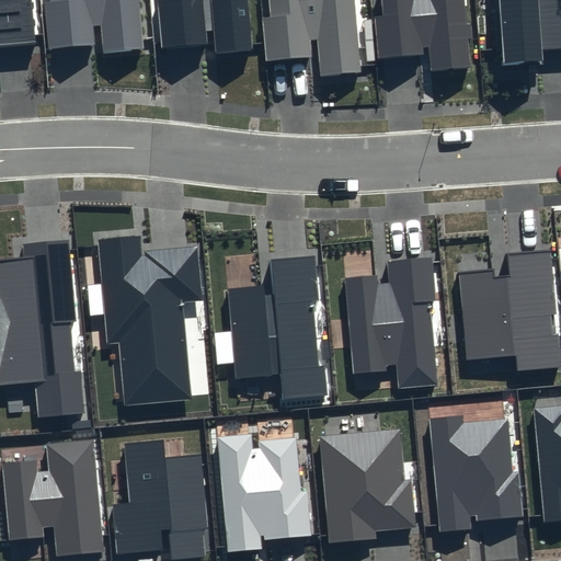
[(0,0),(0,47),(34,45),(30,0),(0,0)]
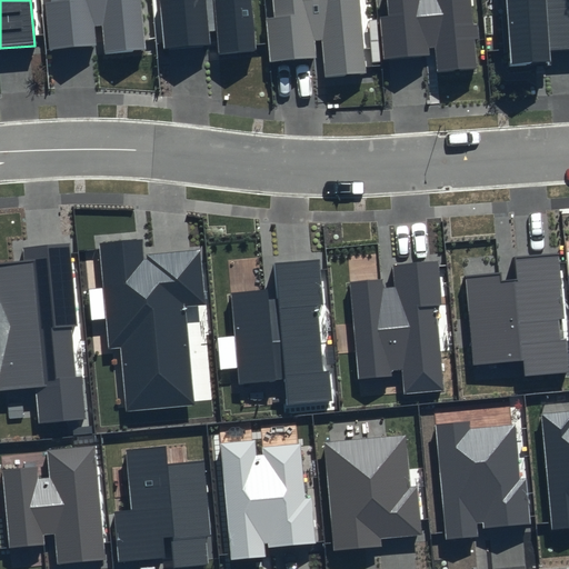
[(141,0),(51,0),(52,3),(47,3),(51,51),(97,47),(95,28),(101,27),(103,53),(147,50),(141,0)]
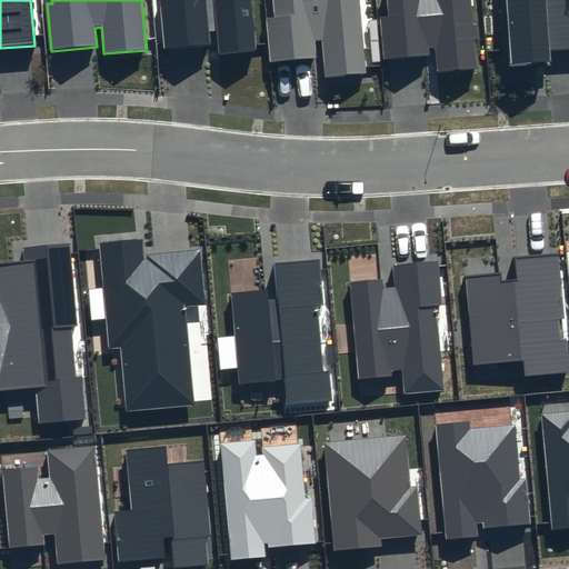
[(252,0),(165,0),(166,0),(160,1),(165,50),(210,46),(209,32),(216,31),(218,55),(258,51),(252,0)]
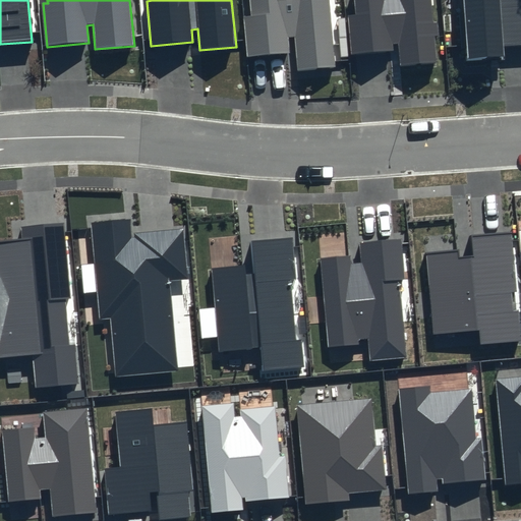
[(329,0),(249,0),(251,15),(242,16),(246,56),(290,52),(289,37),(295,37),(298,70),(336,66),(329,0)]
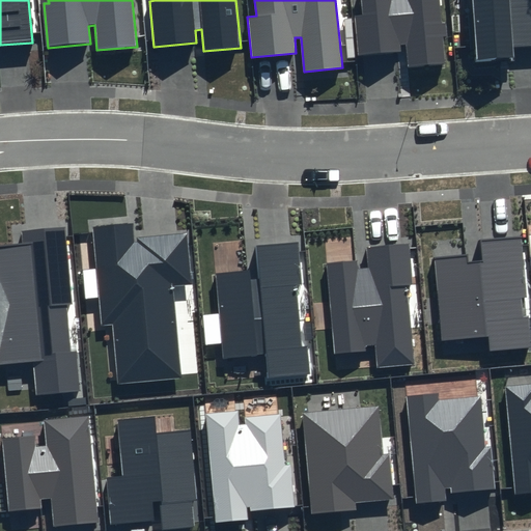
[(439,0),(361,0),(363,15),(355,16),(358,56),(401,52),(400,45),(407,44),(409,66),(445,63),(443,36),(447,35),(446,22),(441,23),(439,0)]
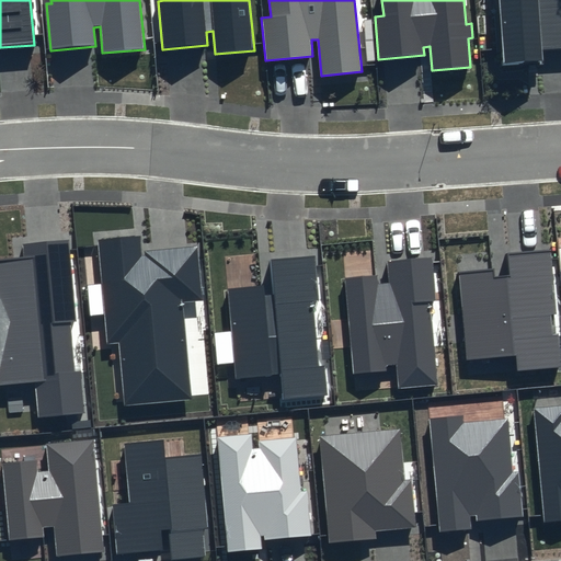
[(560,0),(497,0),(503,65),(544,63),(542,49),(560,47),(560,0)]
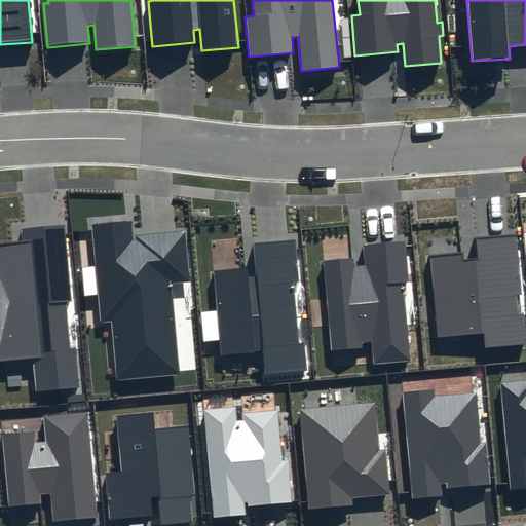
[(133,220),(91,224),(101,322),(111,321),(117,380),(179,375),(171,284),(191,282),(186,231),(134,235),(133,220)]
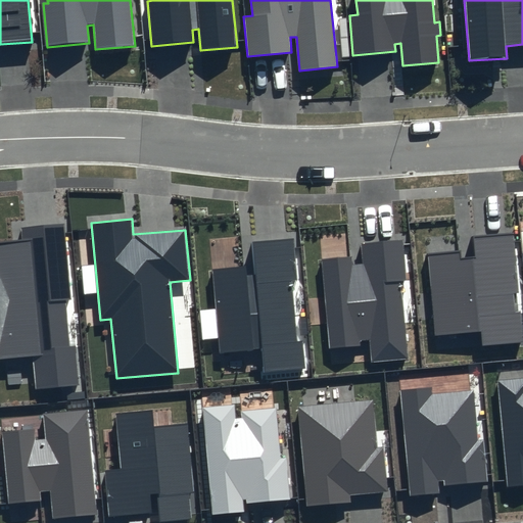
[(62,225),(21,229),(22,240),(0,241),(0,359),(32,355),(36,389),(80,385),(76,346),(70,347),(65,301),(69,300),(62,225)]
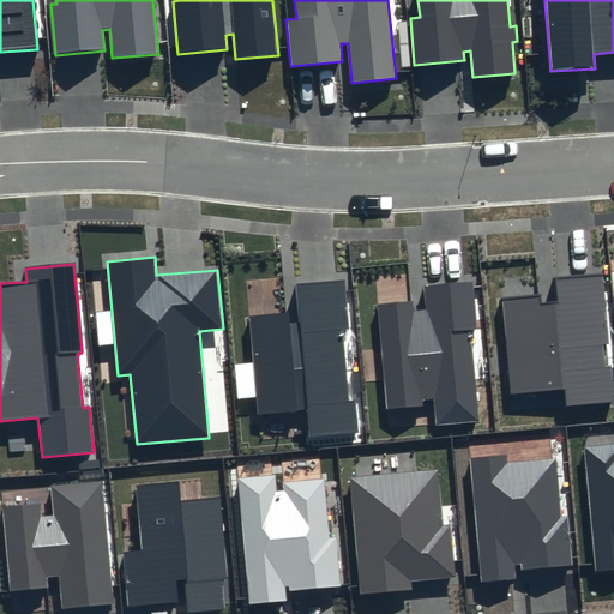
[(539,296),(503,299),(512,393),(564,389),(566,407),(613,402),(613,386),(612,366),(606,367),(603,344),(609,343),(603,274),(557,278),(559,302),(540,305),(539,296)]
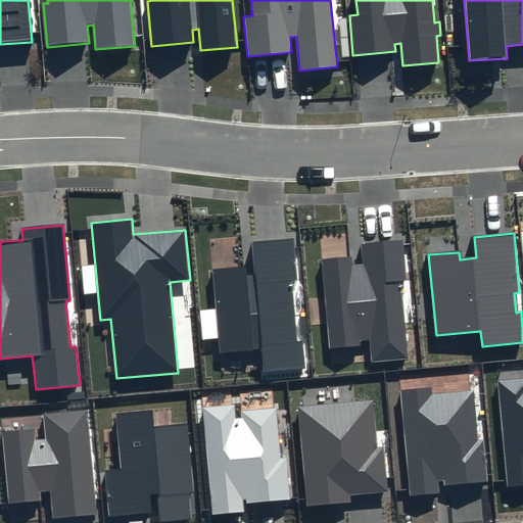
[(293,238),(251,242),(254,277),(245,277),(244,267),(214,270),(222,351),(262,347),(264,371),(305,367),(302,340),(297,341),(292,281),(297,281),(293,238)]
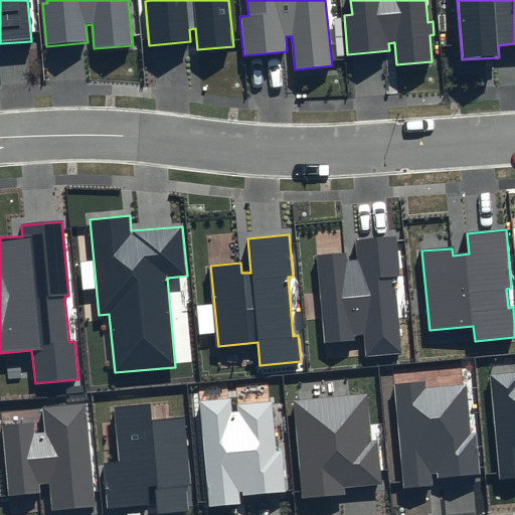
[(345,253),(316,255),(325,342),(354,340),(354,335),(364,334),(366,356),(400,353),(393,278),(400,277),(396,235),(354,239),(356,260),(346,261),(345,253)]
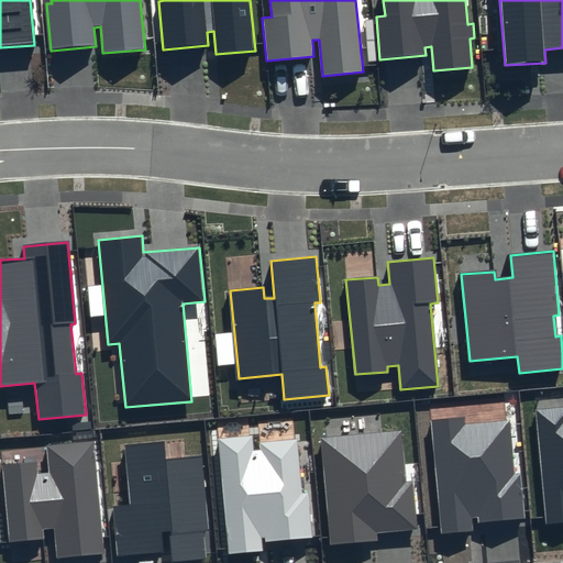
[(562,407),(537,410),(547,523),(562,522),(562,407)]
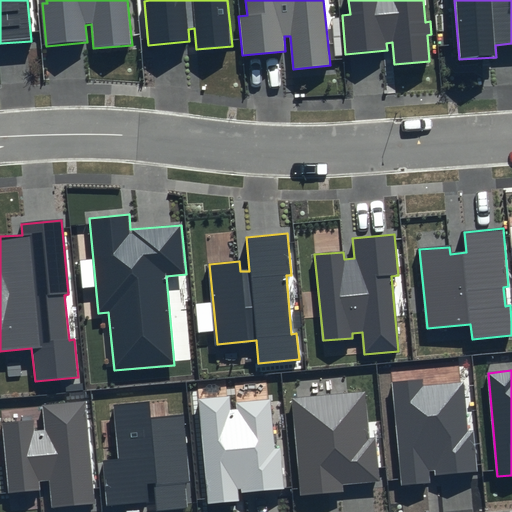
[(422,379),(391,382),(401,485),(430,482),(429,470),(435,470),(436,476),(478,471),(473,431),(467,432),(462,382),(423,386),(422,379)]
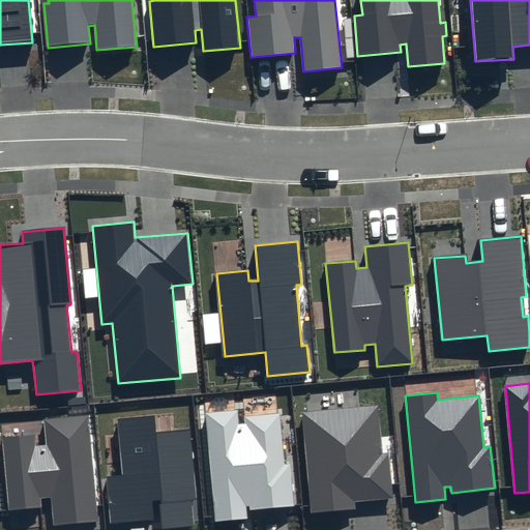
[(378,405),(301,412),(312,512),(355,508),(354,501),(392,497),(388,453),(383,453),(378,405)]
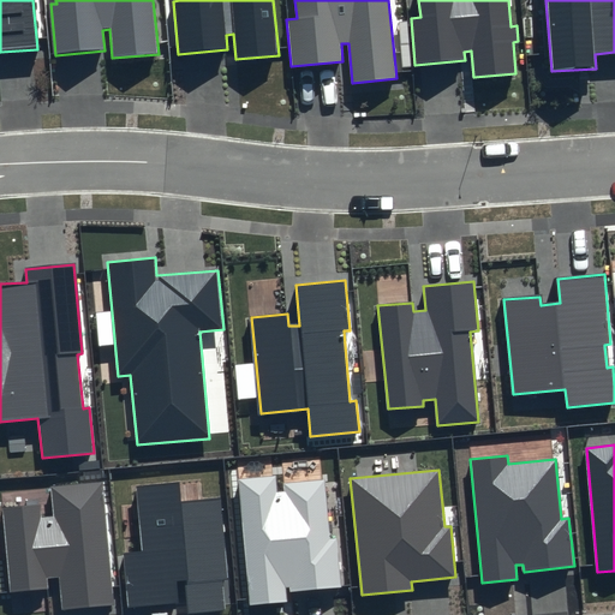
[(274,477),(239,481),(251,604),(285,601),(284,587),(290,586),(290,593),(342,587),(338,538),(330,538),(326,479),(284,483),(285,493),(276,493),(274,477)]
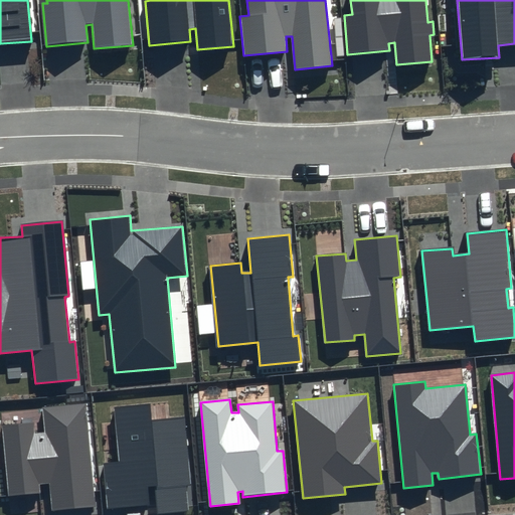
[(33,421),(1,424),(8,496),(40,493),(39,484),(48,483),(51,510),(96,506),(86,404),(42,408),(45,433),(34,434),(33,421)]
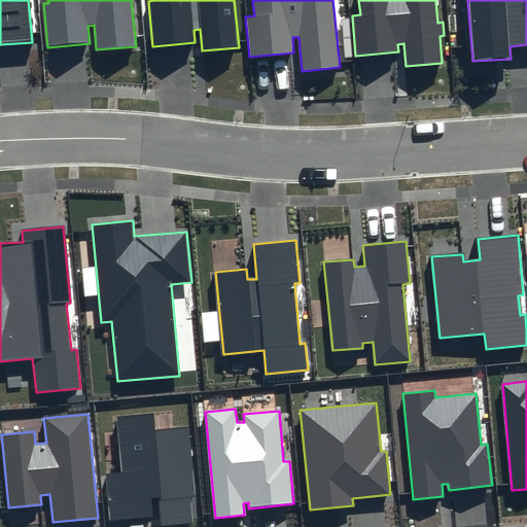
[(153,414),(116,417),(121,471),(105,472),(109,520),(160,516),(161,525),(192,522),(190,497),(197,497),(189,427),(154,430),(153,414)]
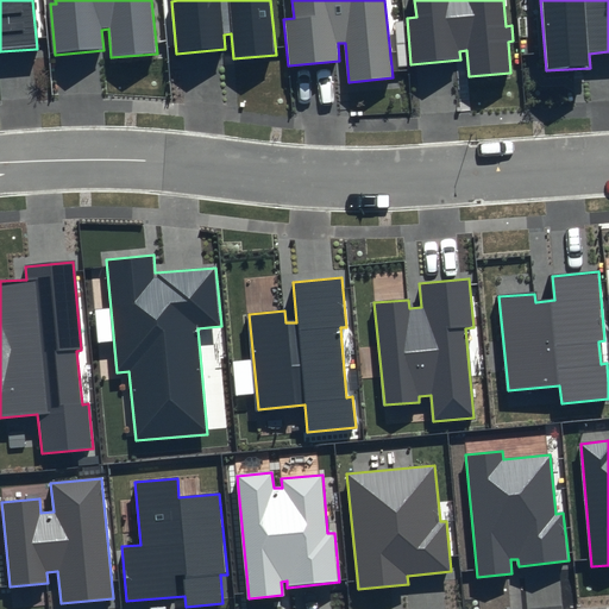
All buildings are outlined.
